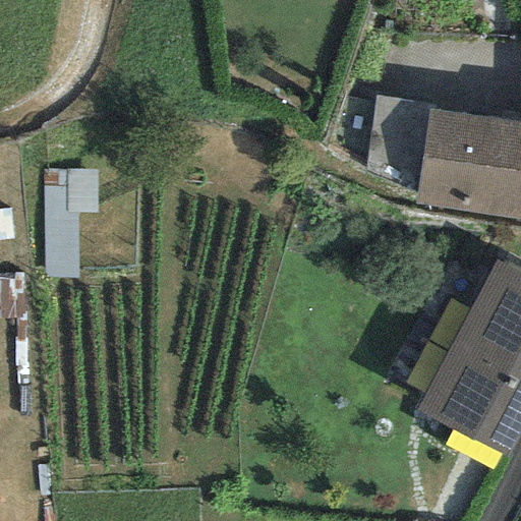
[(426,110),(431,111),(432,106),(373,97),(365,173),(415,193),(426,110)]
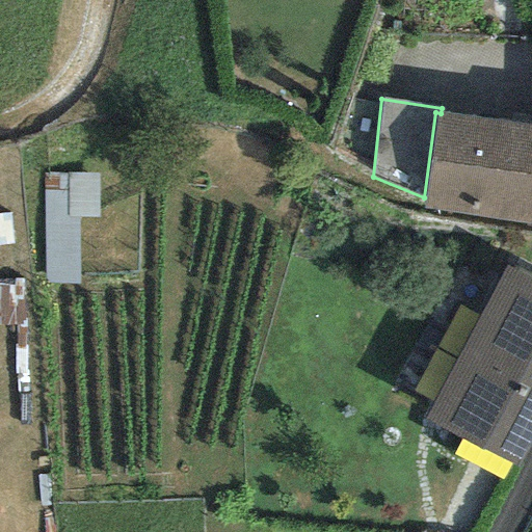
[(531,223),(531,127),(441,113),(435,112),(424,197),(422,209),(531,223)]
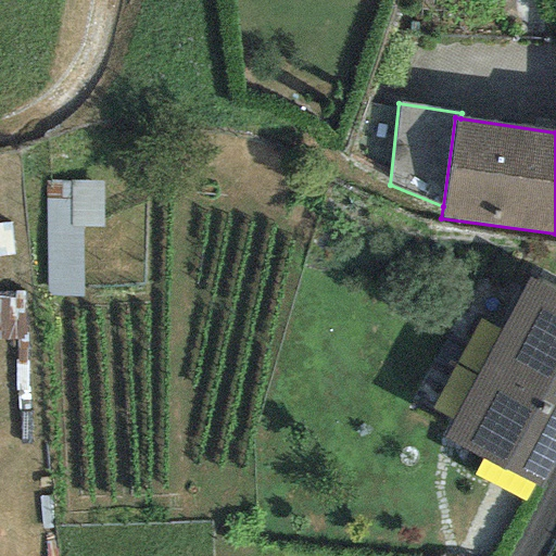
[(46,173),(48,222),(102,219),(100,171),(46,173)]
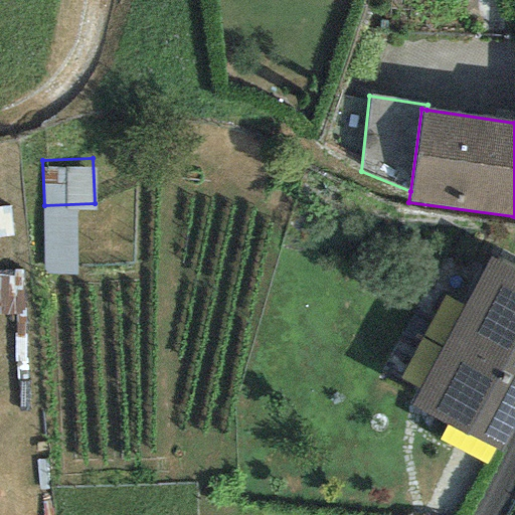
[(496,262),(489,258),(462,306),(416,389),(408,403),(501,453),(514,426),(514,267),(498,258),(496,262)]
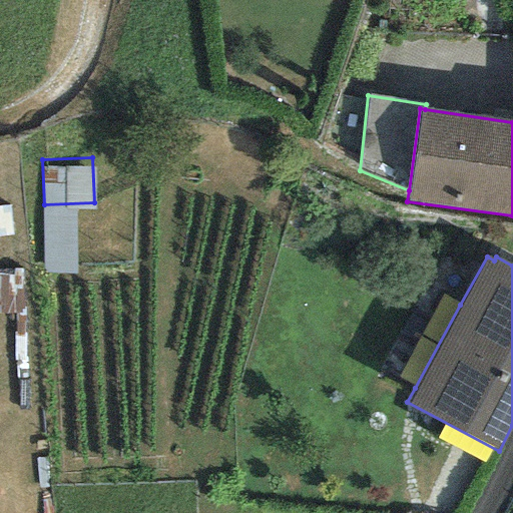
[(415,388),(460,305),(442,296),(397,378),(415,388)]
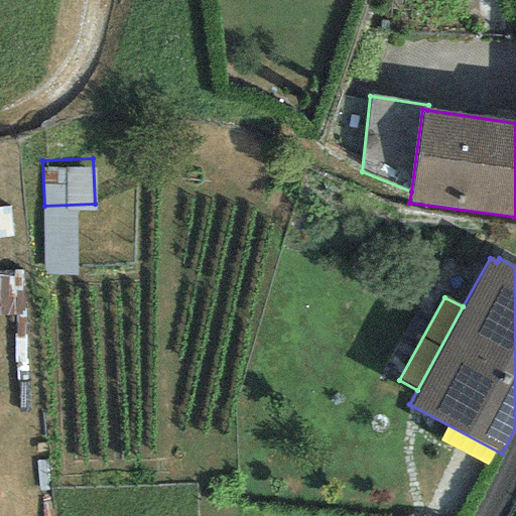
All buildings are outlined.
